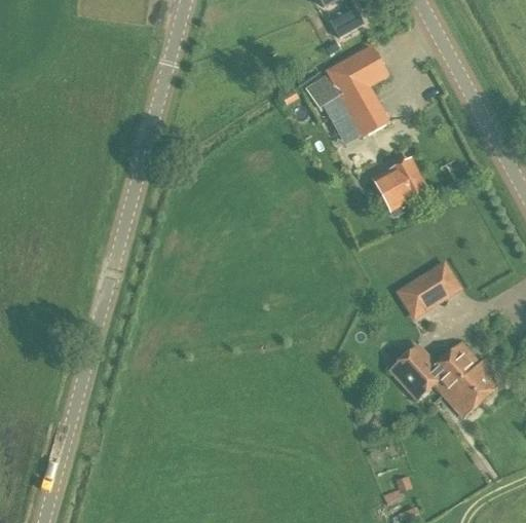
[(325,8),(339,0),(321,0),(325,8)]
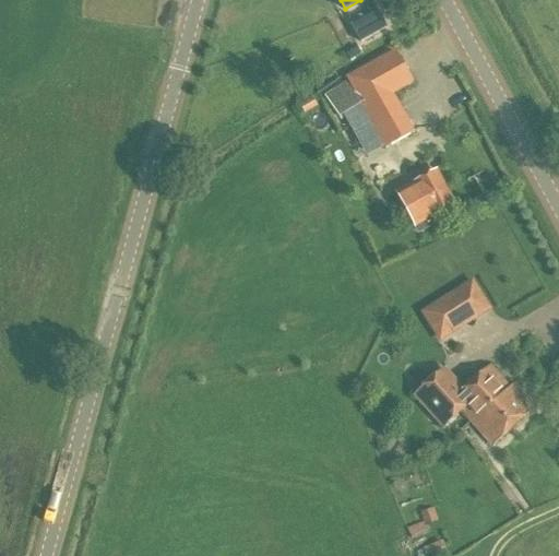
[(359,40),(385,25),(377,9),(351,23),(359,40)]
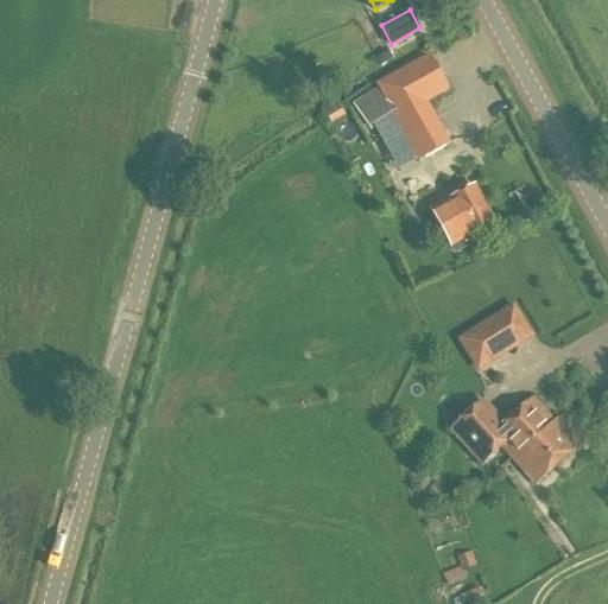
[(449,140),(426,99),(448,87),(429,52),(377,81),(378,83),(352,100),(369,129),(387,119),(411,163),(419,157),(449,140)]
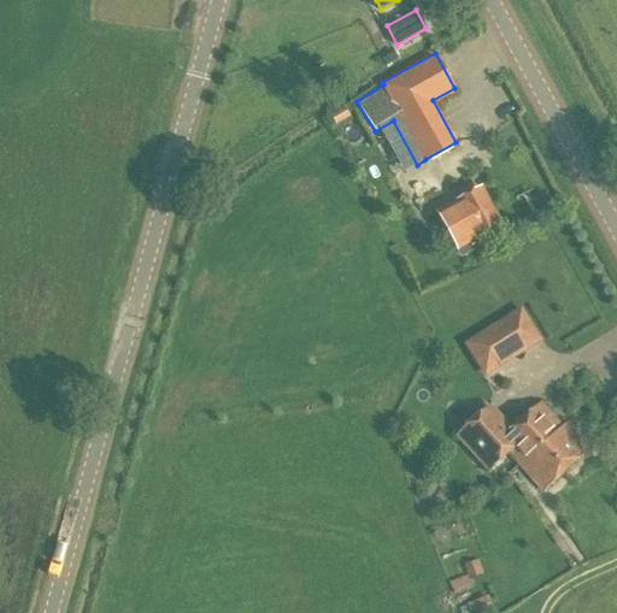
[(500,222),(480,186),(457,199),(450,204),(438,210),(462,253),(486,240),(481,233),(500,222)]
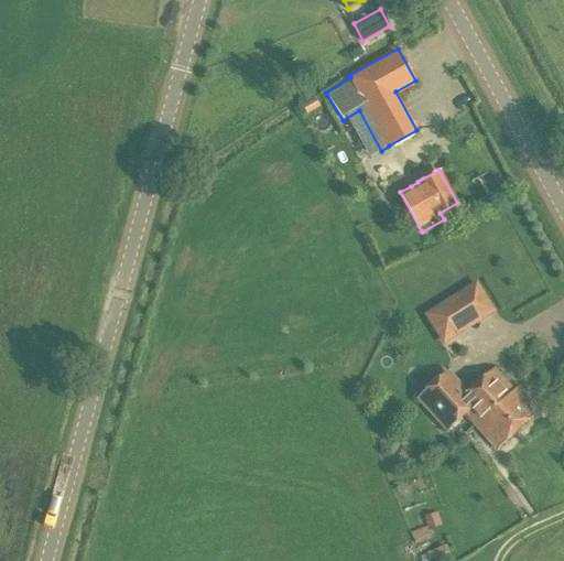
[(496,309),(476,277),(423,311),(443,343),(496,309)]
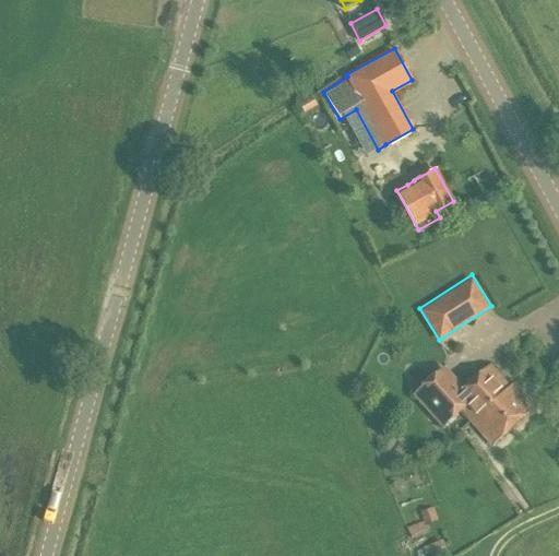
[(490,394),(506,381),(489,363),(463,388),(443,366),(414,392),(443,424),(461,409),(470,417),(492,398),(490,394)]
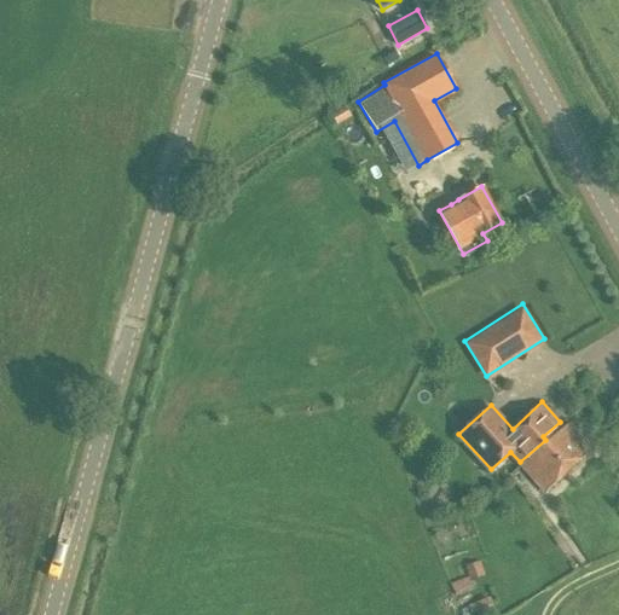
[(545,489),(591,447),(568,421),(563,425),(560,422),(543,436),(545,440),(520,462),(545,489)]
